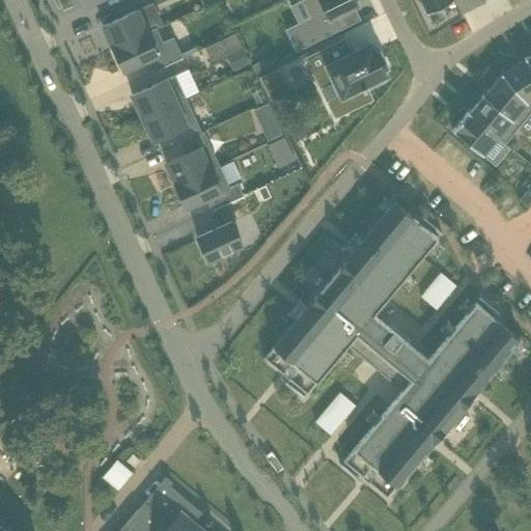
[(226,0),(235,17),(267,0),(226,0)]
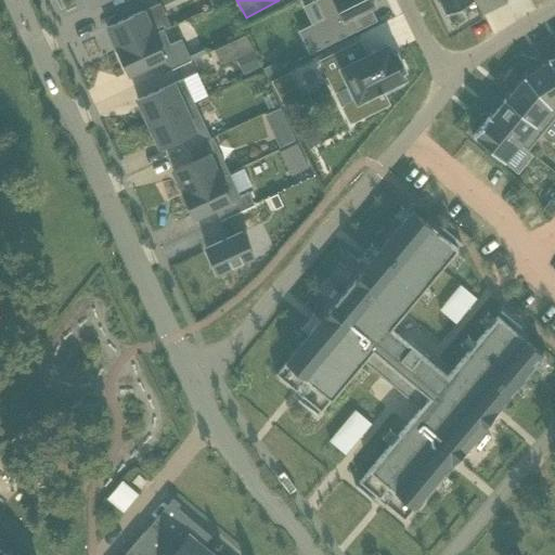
[(324,18),(299,31),(309,52),(356,29),(349,16),(373,4),(371,0),(317,0),(315,1),(324,18)]
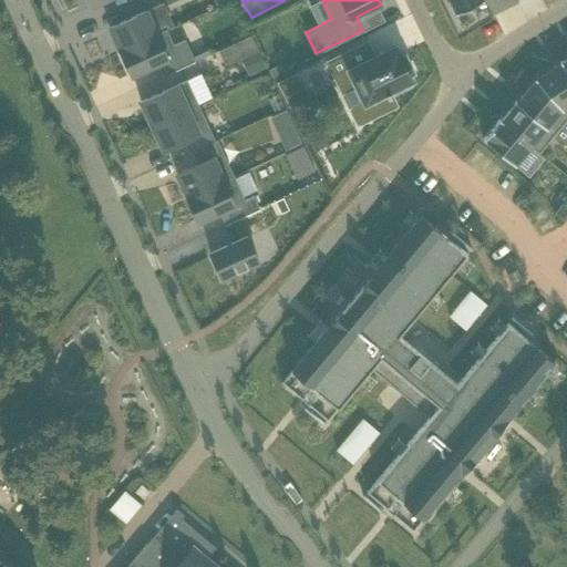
[(449,0),(456,14),(478,3),(484,0),(483,0),(449,0)]
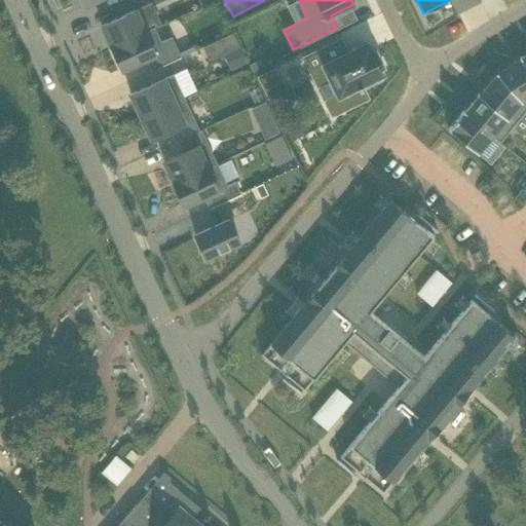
[(102,26),(111,47),(145,32),(136,10),(102,26)]
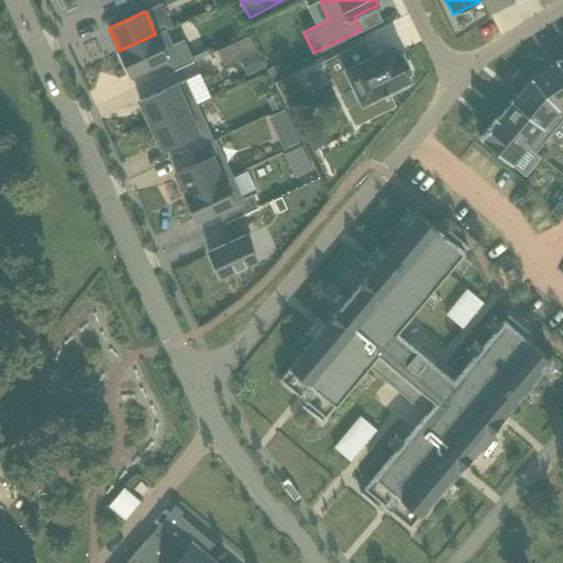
[(165,29),(155,34),(119,51),(131,76),(156,64),(162,76),(194,61),(184,40),(172,44),(165,29)]
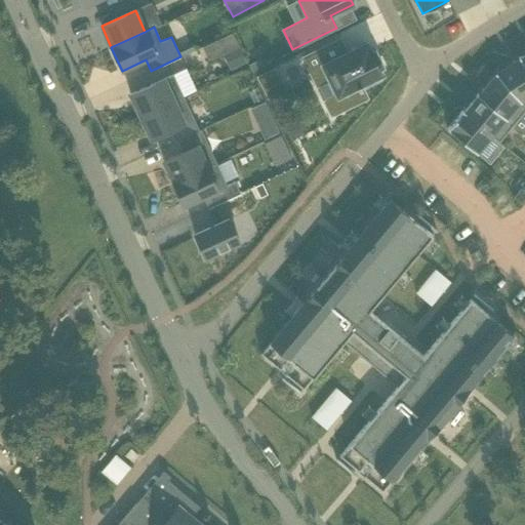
[(303,57),(310,73),(323,66),(330,81),(339,99),(354,92),(359,89),(359,90),(361,92),(364,91),(362,88),(363,87),(367,86),(379,79),(378,76),(380,74),(381,74),(379,70),(382,69),(384,69),(382,67),(375,51),(371,53),(370,51),(369,49),(367,44),(366,43),(347,52),(339,39),(303,57)]
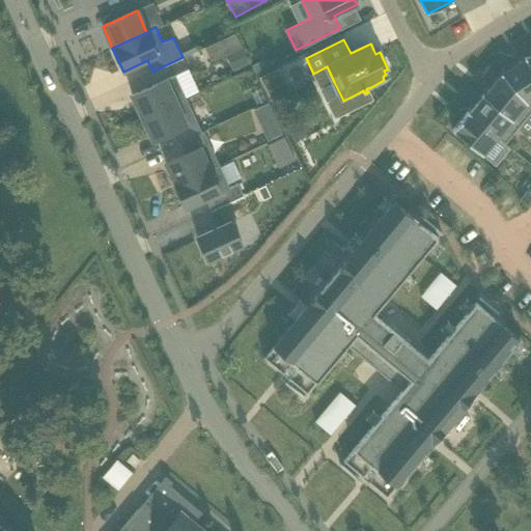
[(241,50),(227,56),(233,70),(248,63),(241,50)]
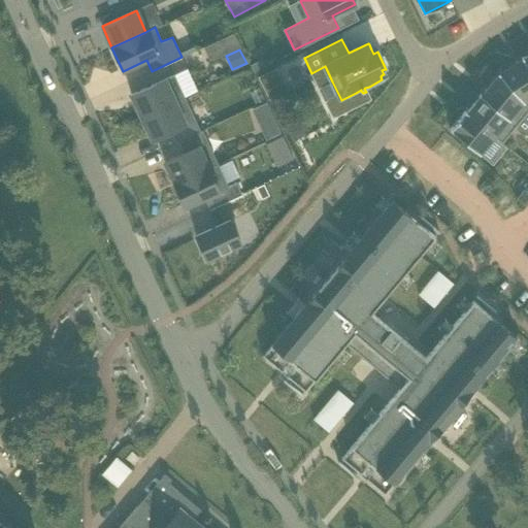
[(498,72),(524,101),(527,98),(527,66),(522,57),(521,58),(522,58),(522,59),(519,60),(499,72),(498,72)]
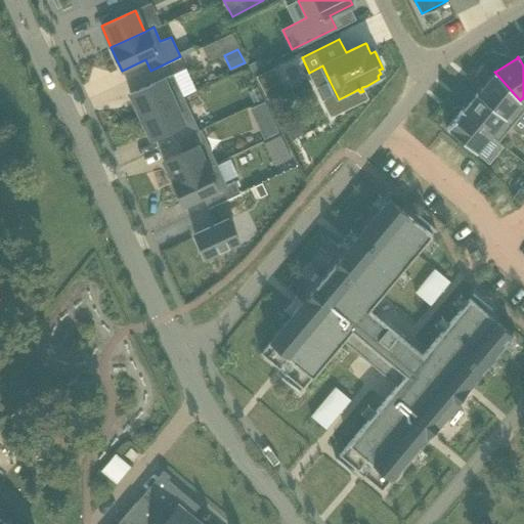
[(260,59),(248,64),(253,74),(264,69),(260,59)]
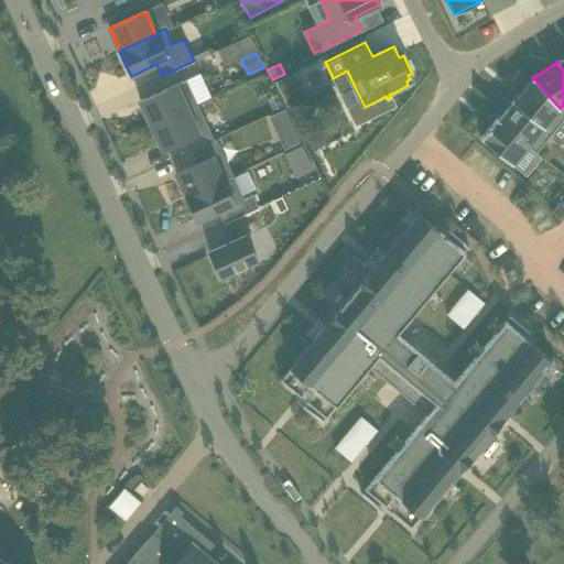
[(294,73),(274,83),(282,98),(289,110),(308,100),(294,73)]
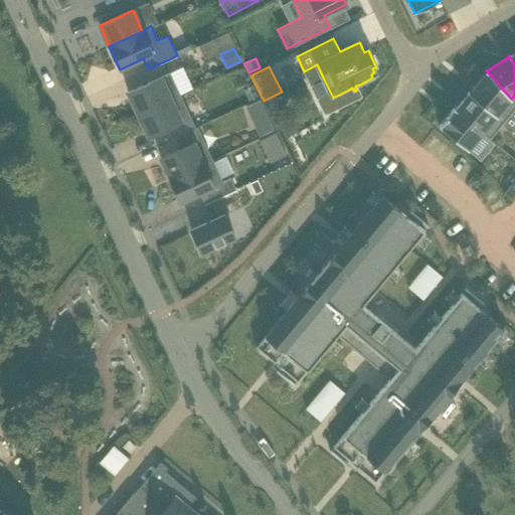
[(468,92),(468,93),(504,123),(513,111),(514,109),(514,103),(511,99),(486,70),(485,71),(486,71),(473,87),(469,93),(469,92),(468,92)]
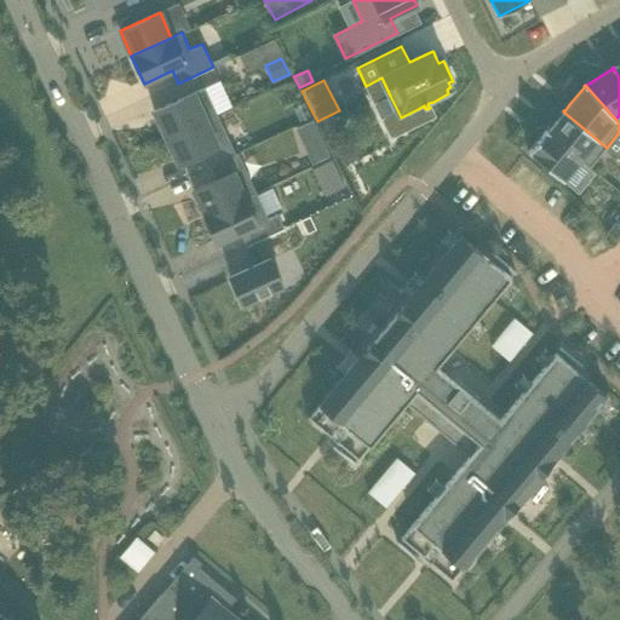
[(154,112),(166,138),(217,114),(205,87),(154,112)]
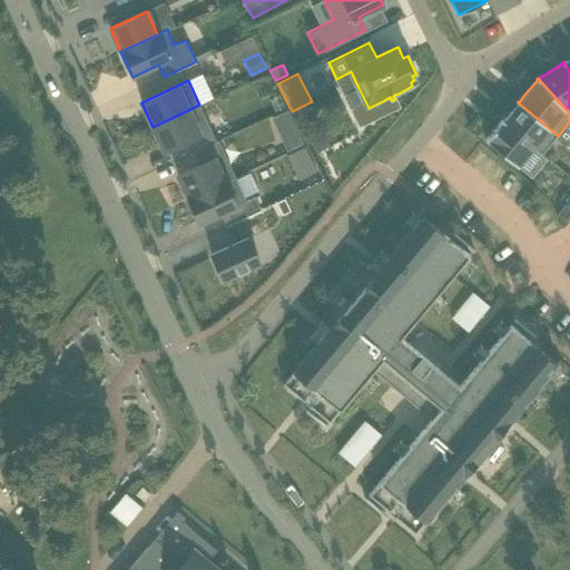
[(503,120),(503,121),(534,147),(533,148),(540,154),(541,155),(546,149),(558,136),(518,102),(517,102),(518,104),(509,115),(503,120)]
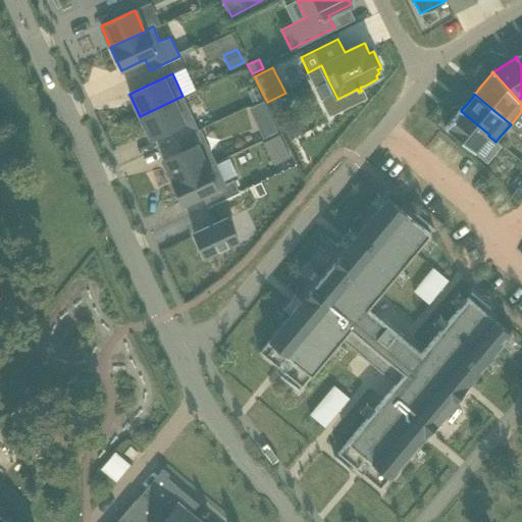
[(198,129),(183,96),(140,116),(150,138),(169,129),(174,141),(176,140),(198,129)]
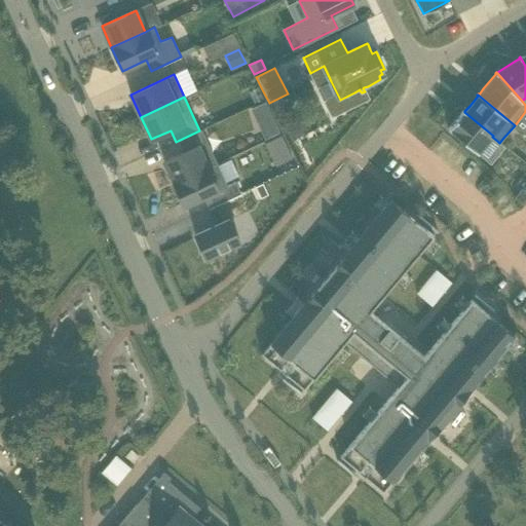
[(266,102),(252,109),(258,122),(272,115),(266,102)]
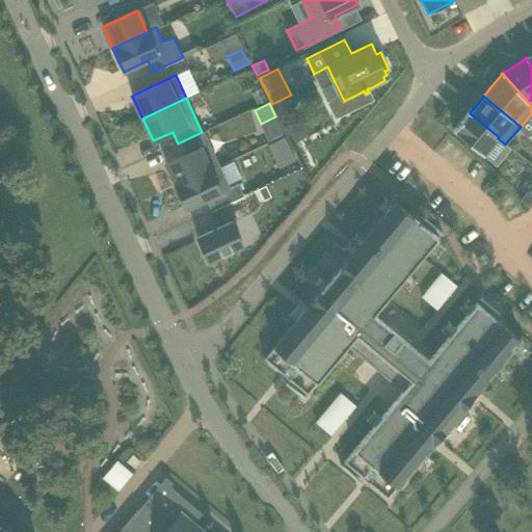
[(460,122),(453,130),(466,140),(483,156),(494,142),(498,138),(499,137),(470,113),(470,112),(469,111),(460,122)]
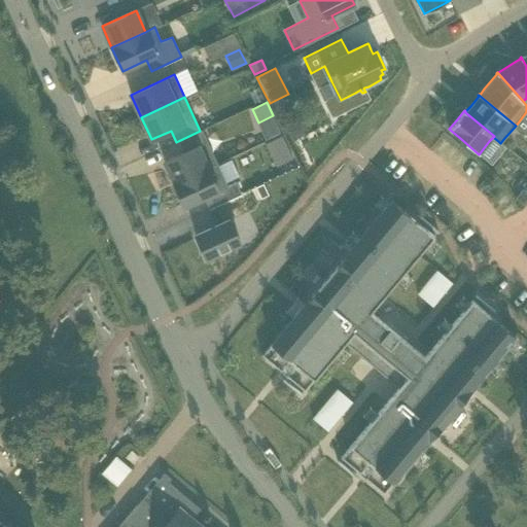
[(202,130),(200,131),(178,141),(183,152),(164,161),(174,182),(174,183),(218,164),(202,130)]
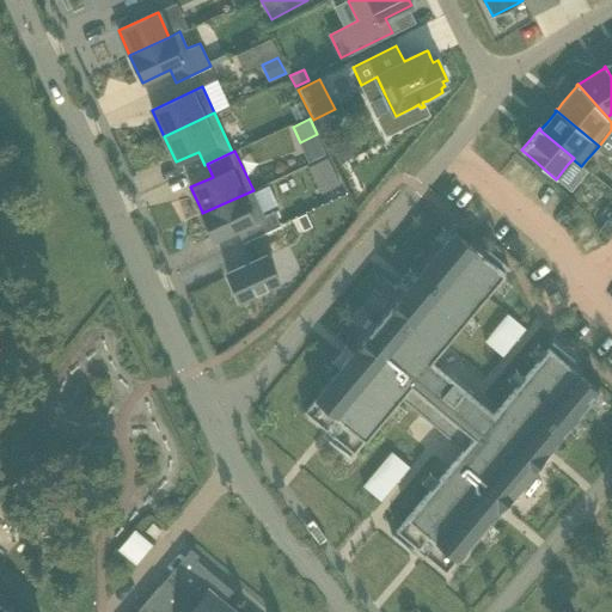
[(328,159),(308,167),(320,194),(341,184),(328,159)]
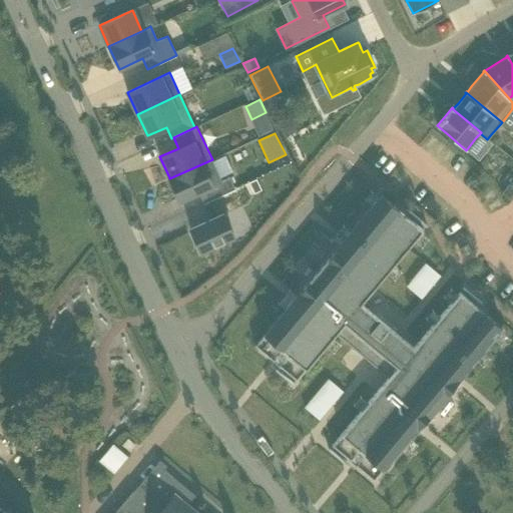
[(222,180),(212,159),(169,178),(179,200),(198,192),(203,203),(235,188),(230,177),(222,180)]
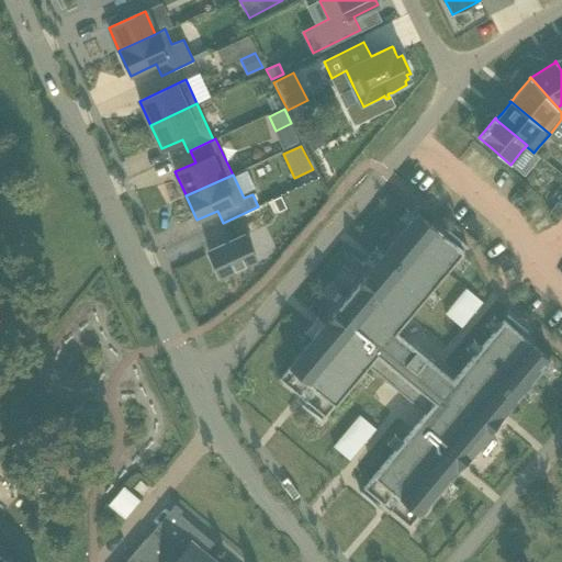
[(279,211),(287,208),(281,195),(273,200),(279,211)]
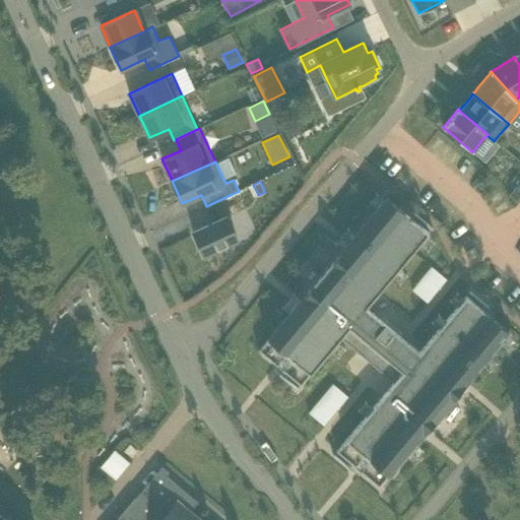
[(259,350),(301,385),(340,338),(394,383),(336,451),(379,486),(509,331),(466,296),(418,352),(366,308),(429,233),(386,197),(259,350)]
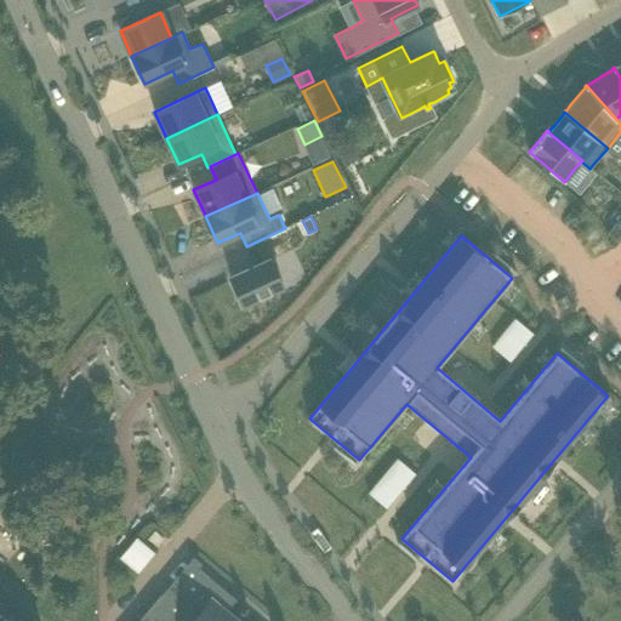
[(243,305),(284,286),(272,258),(231,278),(243,305)]
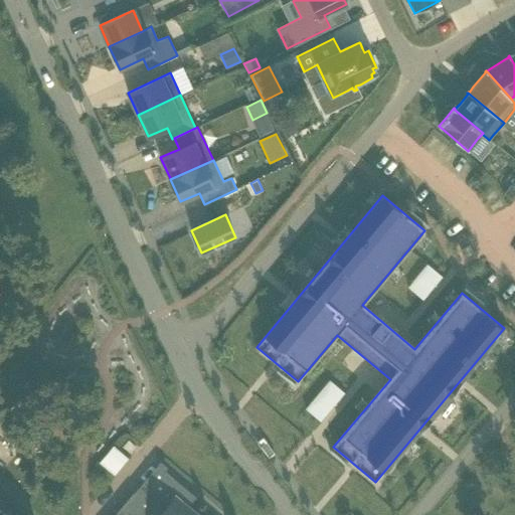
[(426,264),(412,282),(427,295),(443,277),(426,264)]
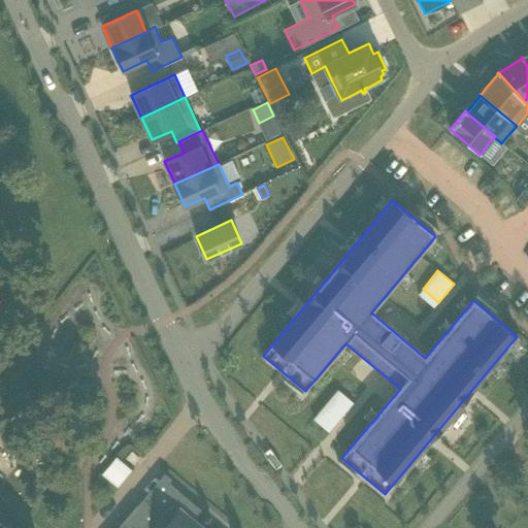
[(331,432),(357,401),(339,387),(314,418),(331,432)]
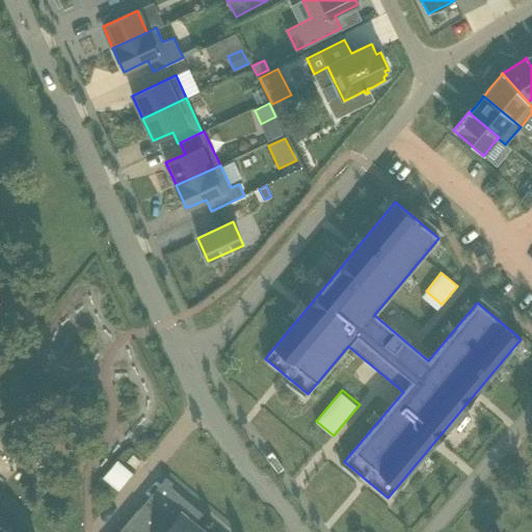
[(135,469),(142,458),(130,449),(123,459),(135,469)]
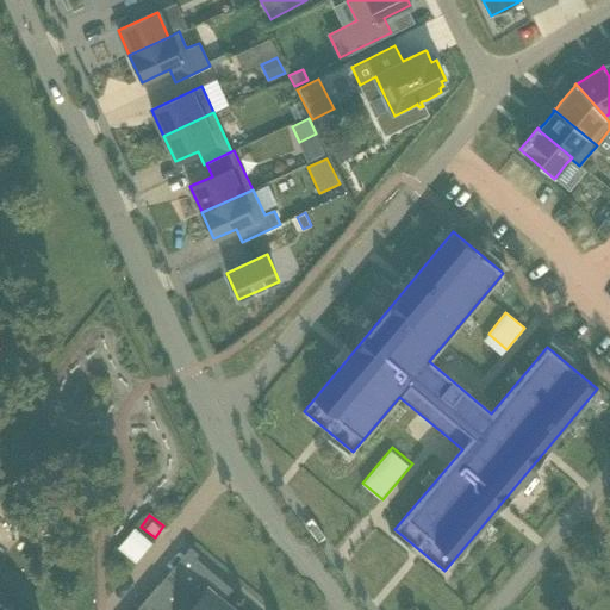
[(135,524),(118,546),(138,561),(155,540),(135,524)]
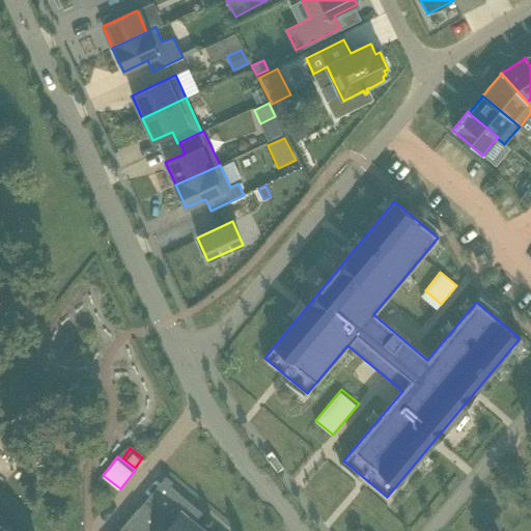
[(203,530),(194,522),(201,512),(165,481),(160,488),(161,490),(141,512),(137,509),(117,530),(203,530)]
